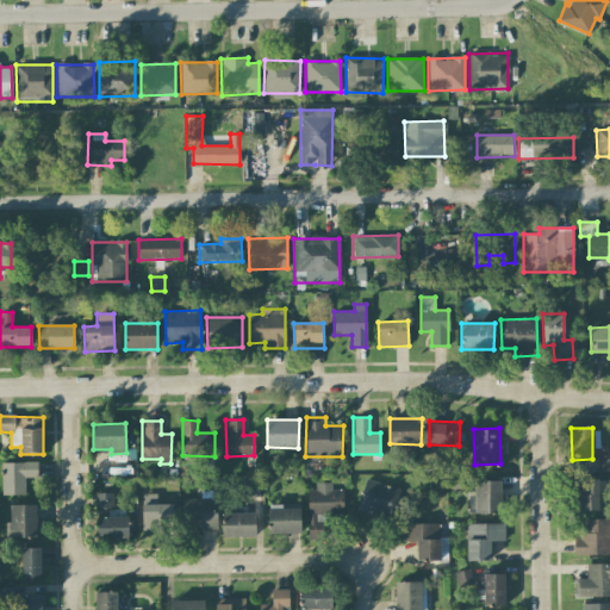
[(598,471),(609,470),(609,454),(598,455),(598,471)]
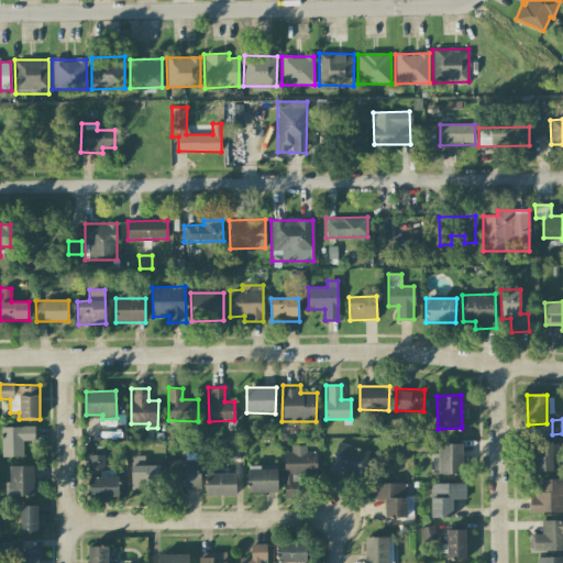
[(23,456),(22,441),(35,440),(34,427),(1,427),(2,457),(23,456)]
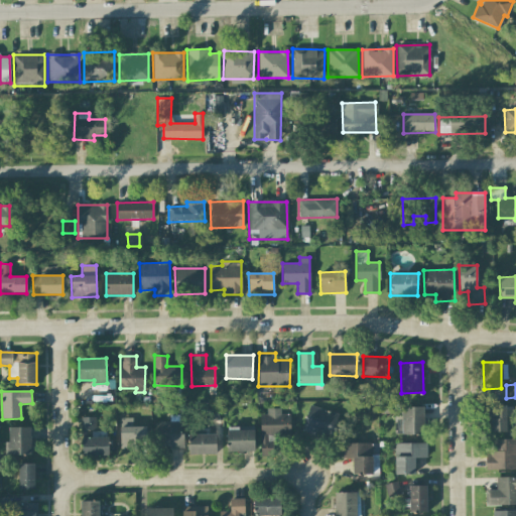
[(301,432),(333,439),(339,412),(308,405),(301,432)]
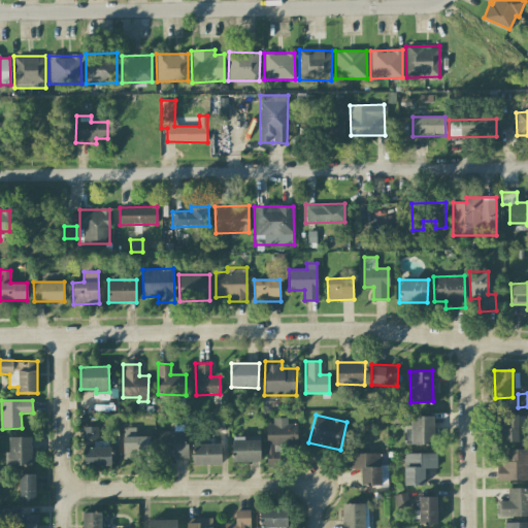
[(502,441),(518,441),(518,426),(525,426),(524,415),(496,416),(497,428),(502,428),(502,441)]
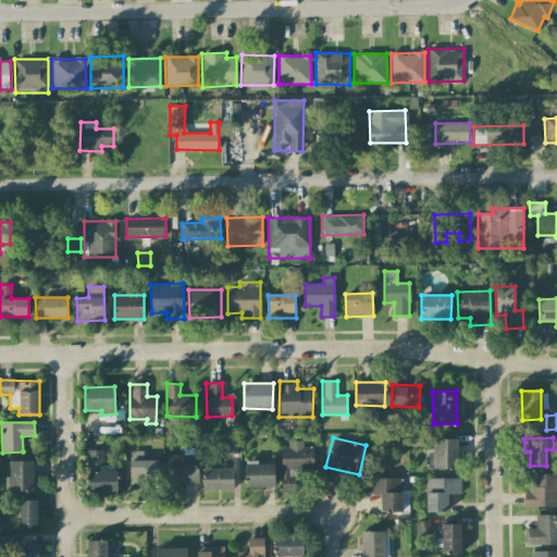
[(457,438),(433,440),(434,453),(426,453),(428,469),(457,469),(457,438)]
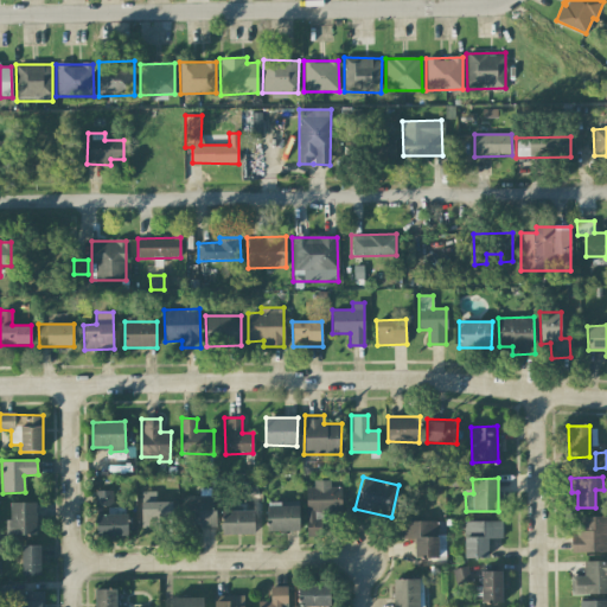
[(340,487),(331,487),(331,483),(306,483),(306,537),(323,536),(323,511),(342,511),(340,487)]
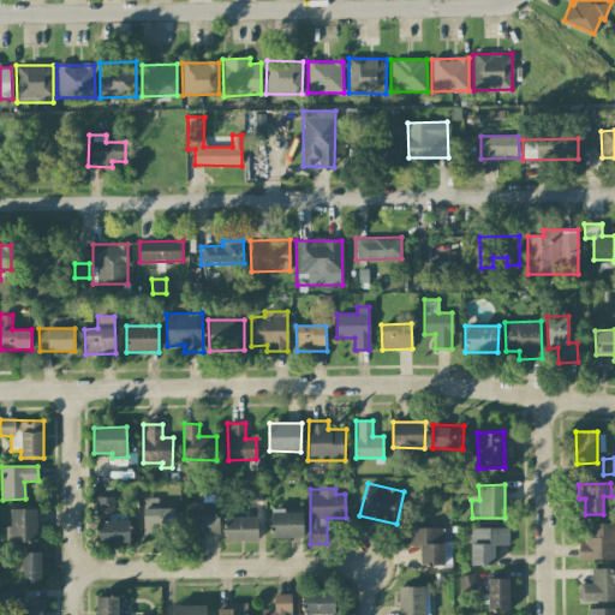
[(129,543),(129,517),(113,517),(113,497),(97,497),(97,514),(108,514),(109,521),(97,521),(97,543),(129,543)]
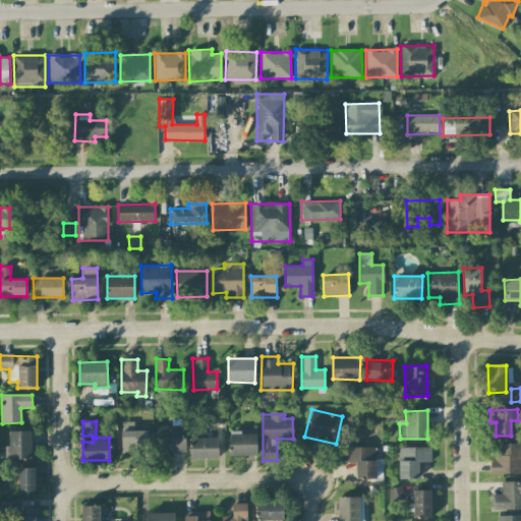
[(121,452),(147,452),(147,430),(133,430),(133,422),(121,422),(121,452)]
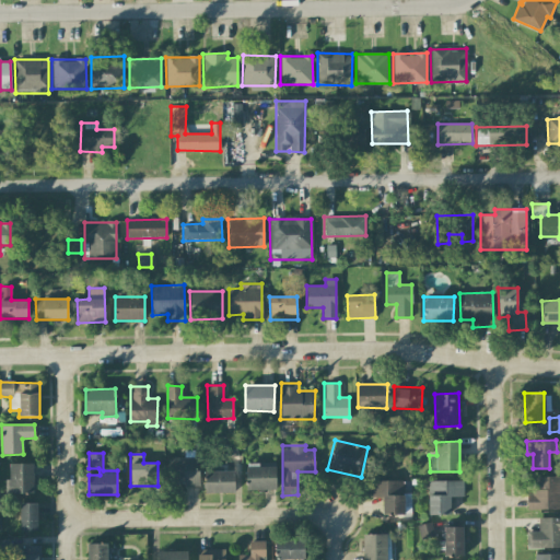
[(198,486),(198,457),(168,456),(168,485),(198,486)]
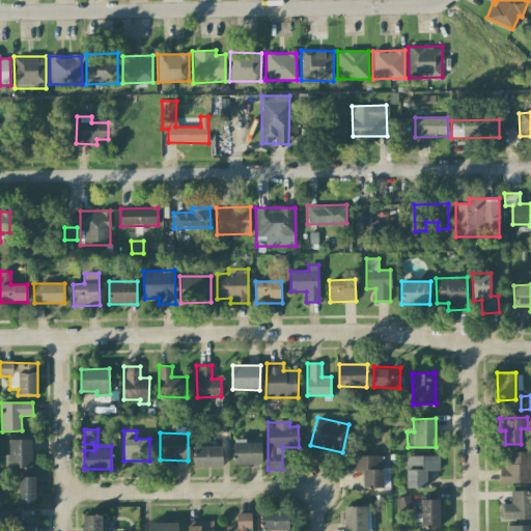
[(31,468),(31,439),(9,440),(9,453),(4,453),(5,468),(31,468)]
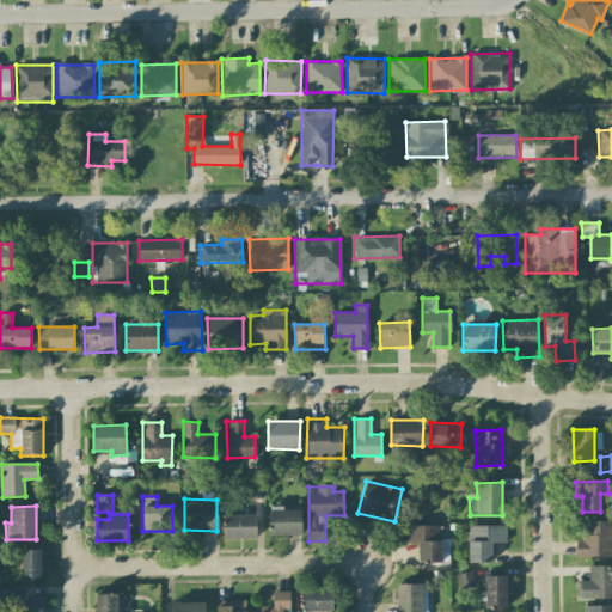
[(301,536),(301,508),(270,508),(270,536),(301,536)]
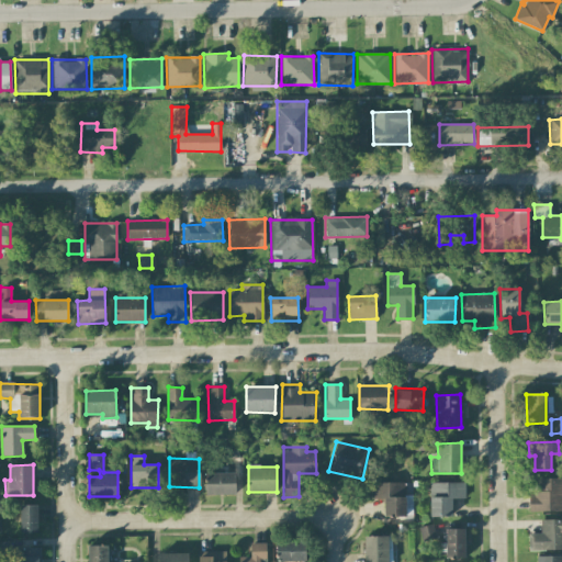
[(205,495),(236,494),(235,473),(205,473),(205,495)]
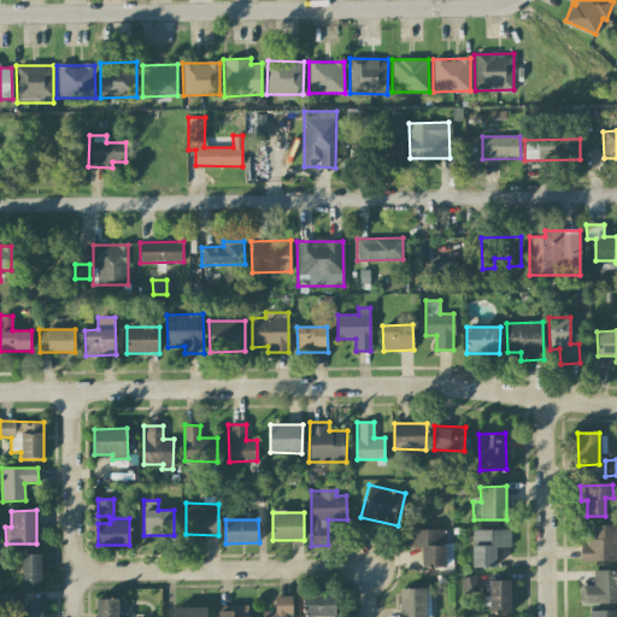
[(581,562),(616,560),(616,524),(588,526),(588,542),(580,542),(581,562)]
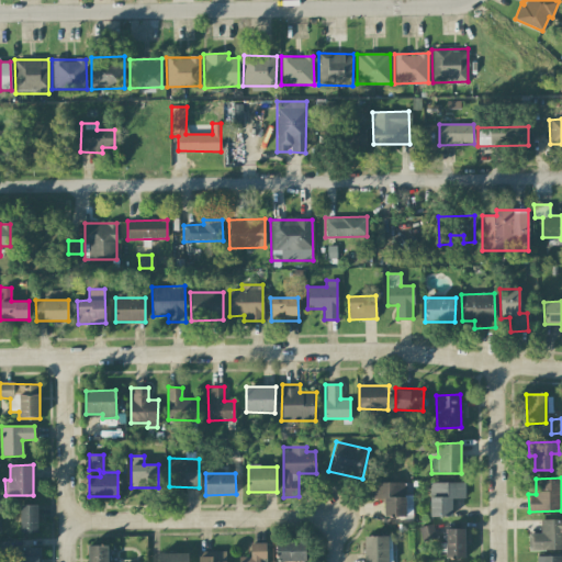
[(429,483),(430,517),(452,516),(451,498),(465,498),(464,482),(429,483)]
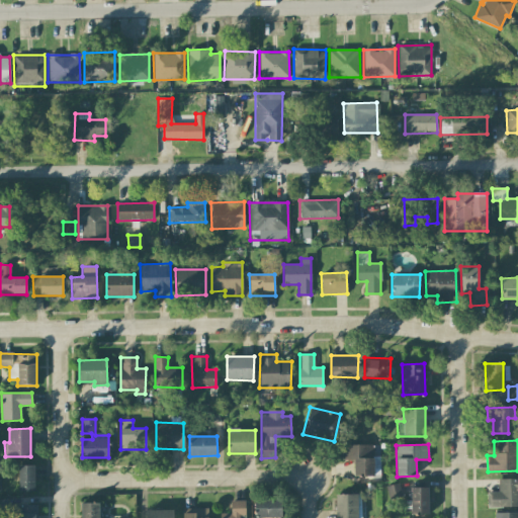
[(34,465),(19,465),(19,491),(34,491),(34,465)]
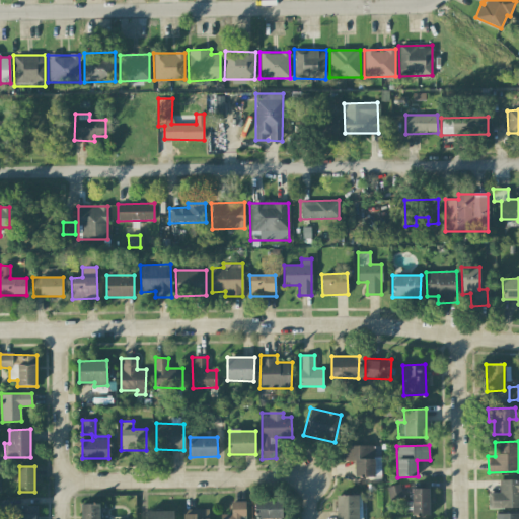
[(518,478),(499,479),(499,491),(488,491),(489,507),(518,505),(518,478)]
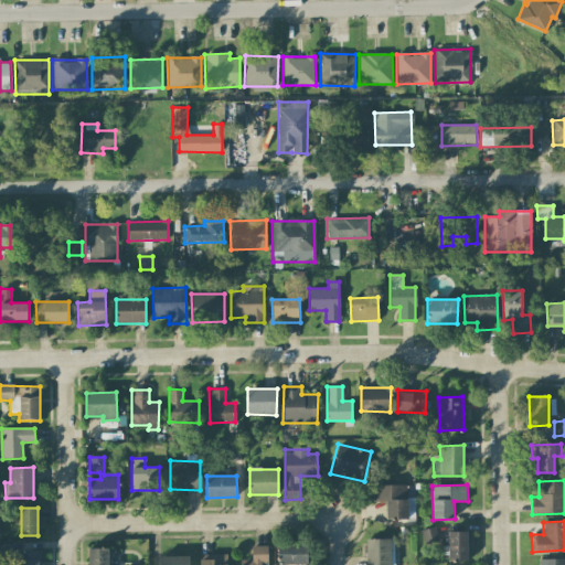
[(422,530),(425,543),(438,540),(435,526),(422,530)]
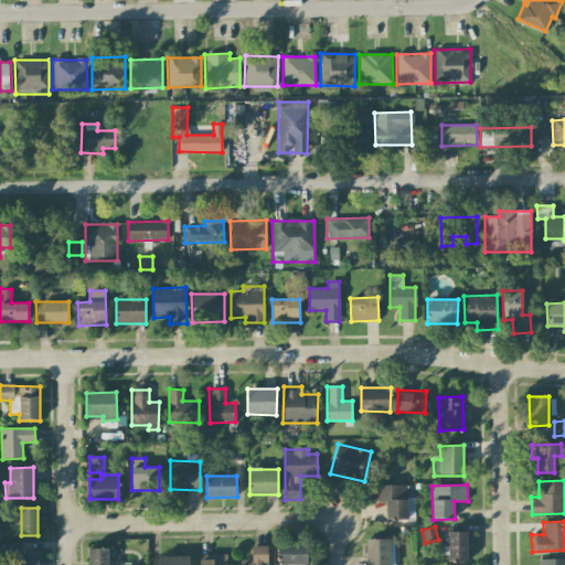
[(467,532),(448,531),(447,561),(467,561),(467,532)]
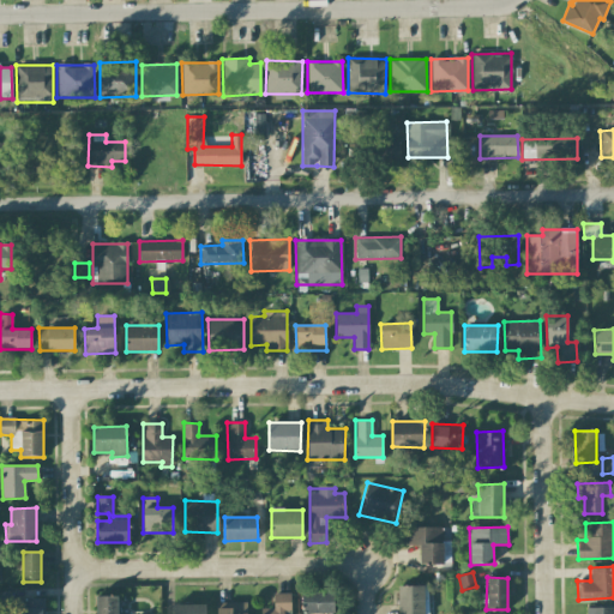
[(397,613),(427,613),(427,585),(397,585),(397,613)]
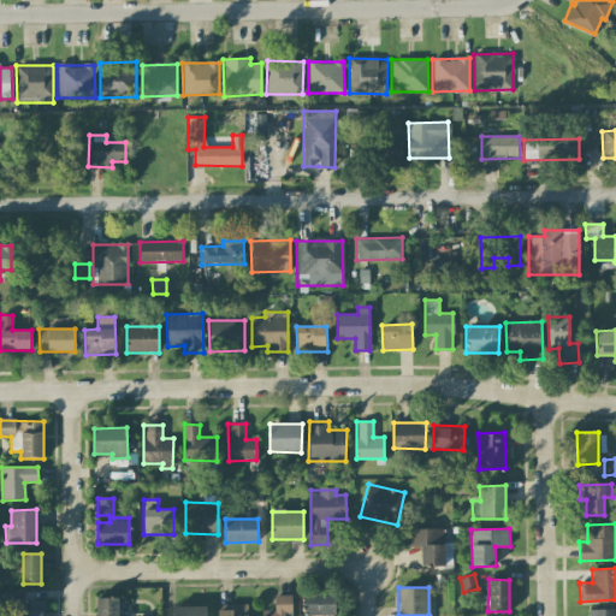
[(335,592),(303,593),(304,615),(336,615),(335,592)]
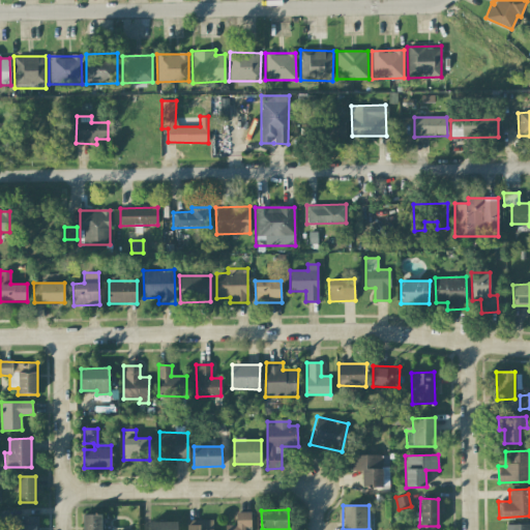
[(251,529),(251,511),(236,512),(236,525),(226,525),(226,529),(251,529)]
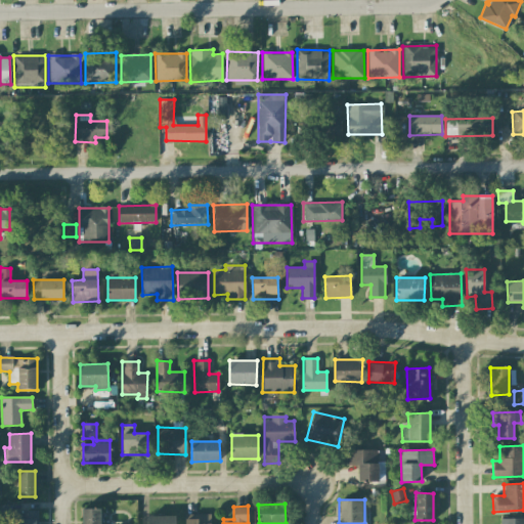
[(81,523),(100,523),(100,509),(82,509),(81,523)]
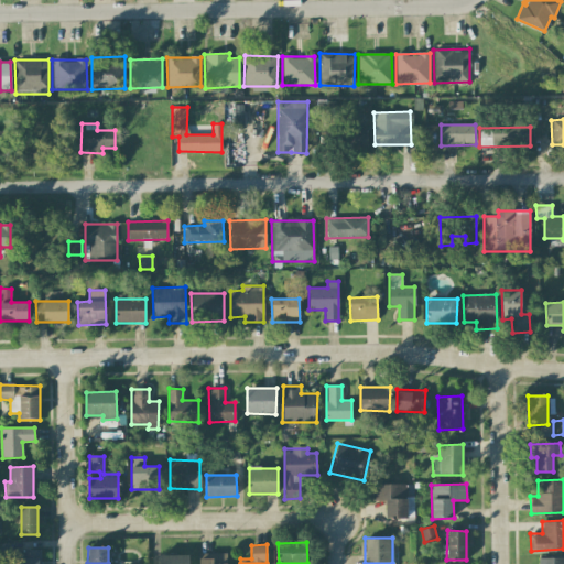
[(39,563),(39,549),(20,550),(20,563),(39,563)]
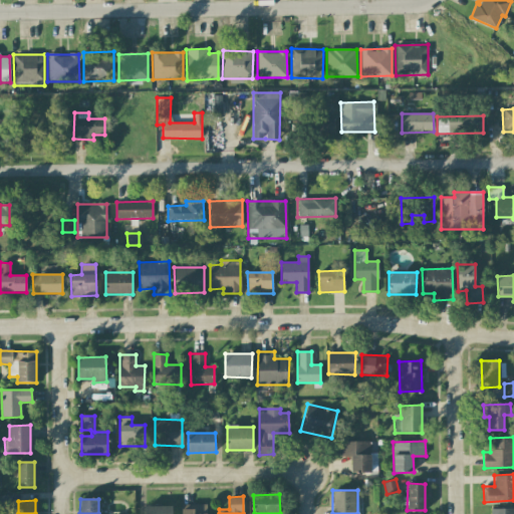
[(206,513),(207,504),(197,504),(197,506),(182,506),(181,513),(206,513)]
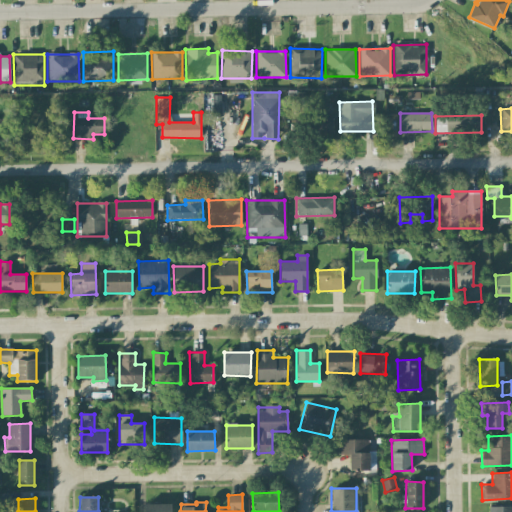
[(144,504),(143,511),(171,511),(171,503),(144,504)]
